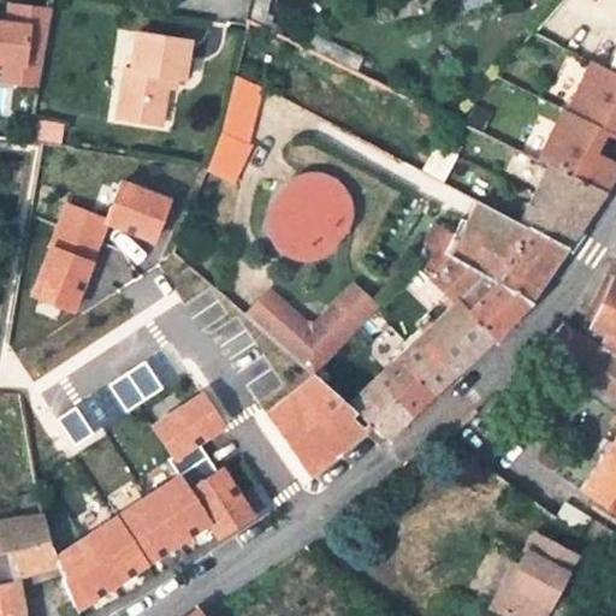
[(250,0),(247,17),(262,24),(266,0),(250,0)]
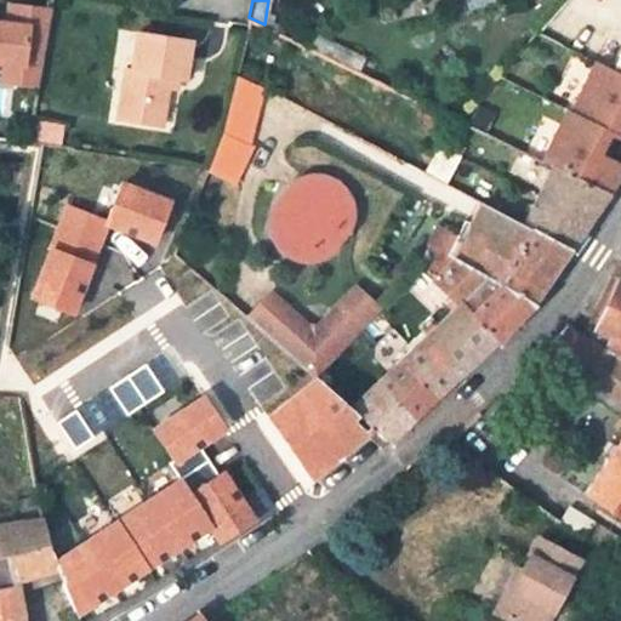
[(3,24),(0,24),(0,64),(39,69),(47,12),(5,7),(3,24)]
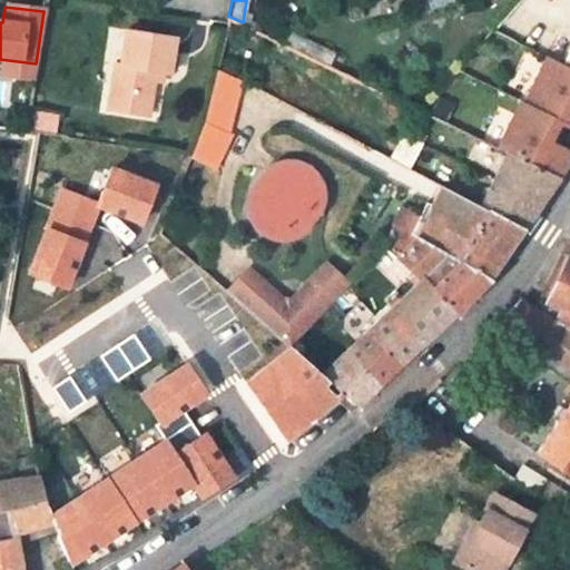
[(119,66),(115,66),(107,111),(147,118),(153,82),(154,74),(163,75),(168,76),(175,39),(126,32),(119,66)]
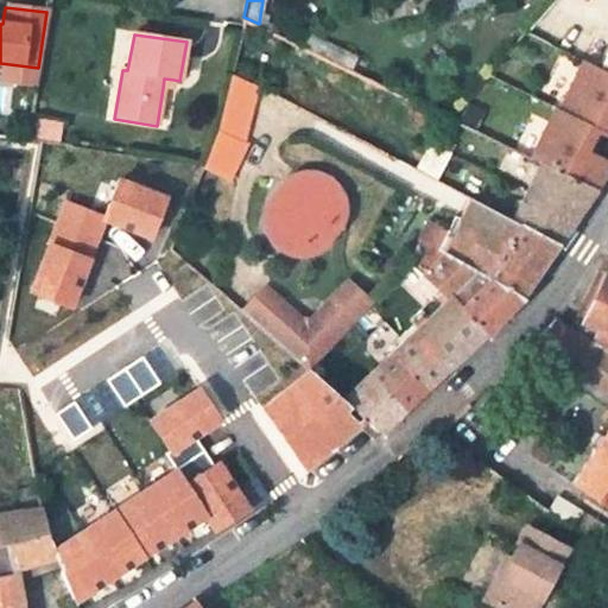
[(607,74),(582,62),(563,101),(559,112),(607,132),(607,74)]
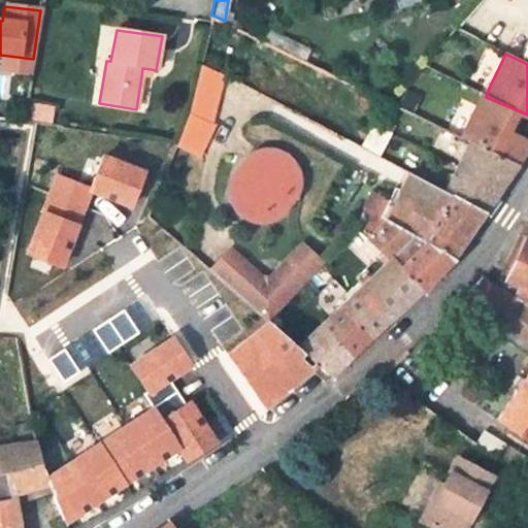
[(33,59),(0,55),(0,72),(31,76),(33,59)]
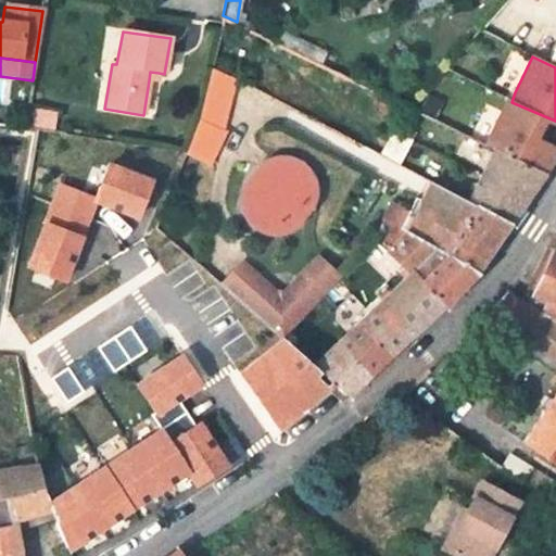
[(212,67),(205,92),(229,100),(236,79),(212,67)]
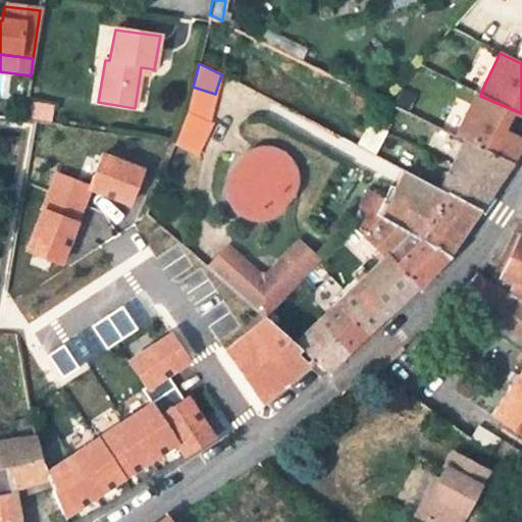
[(140,75),(148,76),(149,68),(141,67),(140,75)]
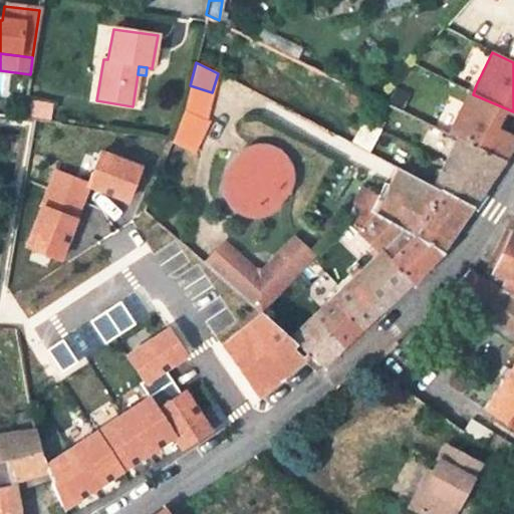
[(205,114),(212,92),(190,85),(186,103),(205,114)]
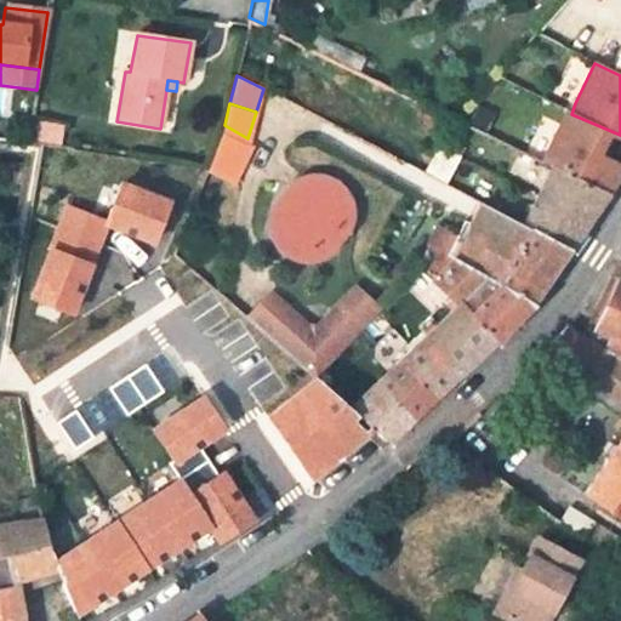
[(620,135),(571,114),(569,113),(546,161),(551,164),(563,170),(608,192),(620,172),(620,135)]
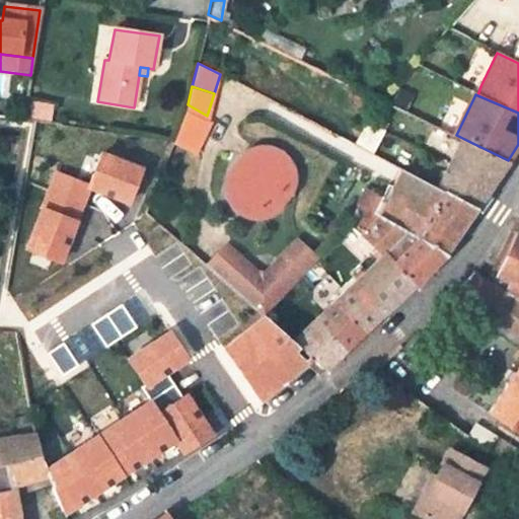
[(52,105),(33,102),(31,115),(51,118),(52,105)]
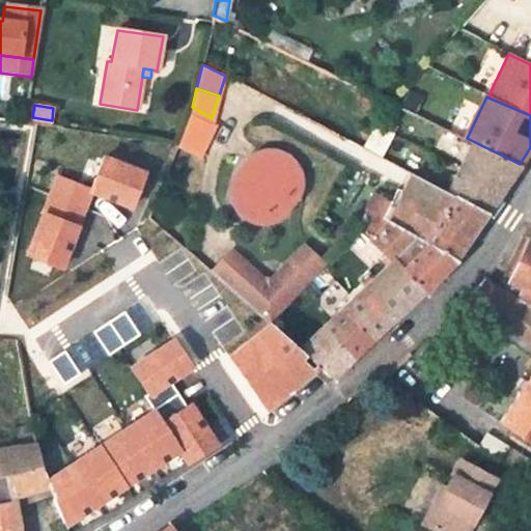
[(411,111),(398,105),(392,116),(426,134),(434,121),(411,111)]
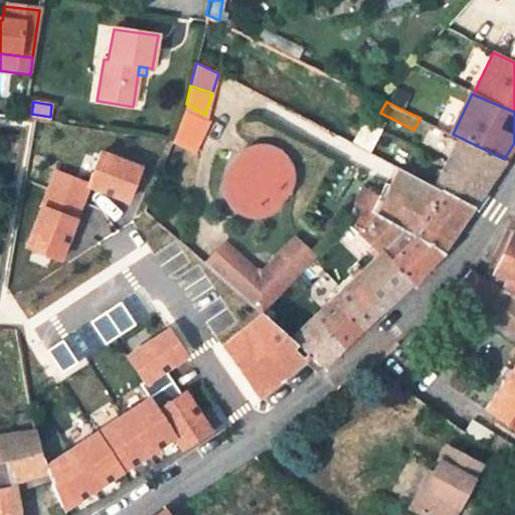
[(186,104),(182,115),(203,122),(205,115),(186,104)]
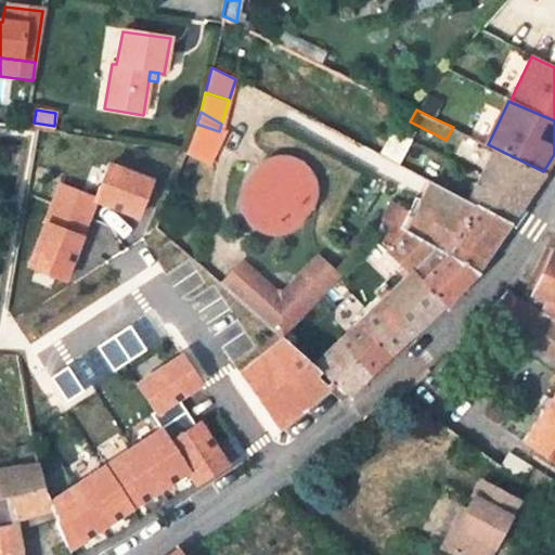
[(214,159),(224,133),(219,131),(196,124),(185,150),(214,159)]
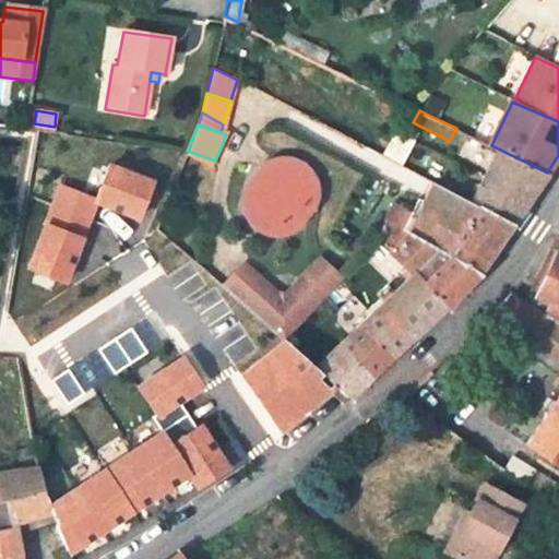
[(447,190),(452,177),(455,171),(401,147),(393,162),(436,183),(447,190)]
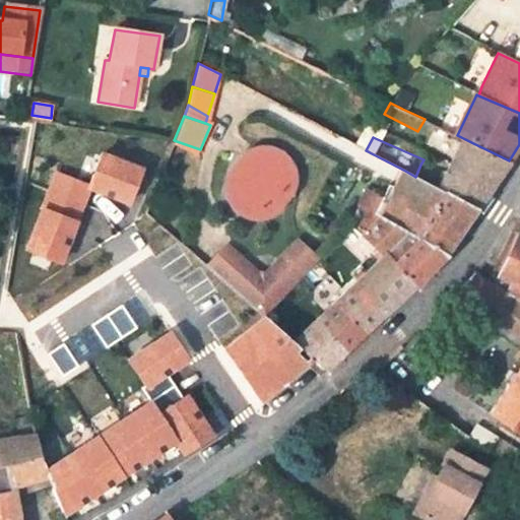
[(471,142),(461,137),(443,175),(420,165),(415,177),(437,188),(476,208),(485,193),(499,175),(509,160),(471,142)]
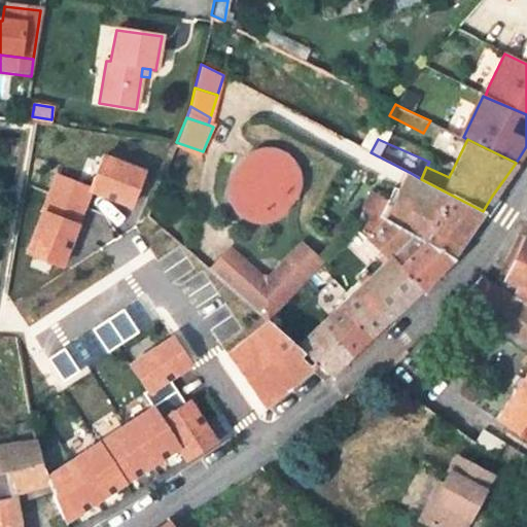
[(94,190),(141,204),(151,163),(104,150),(94,190)]
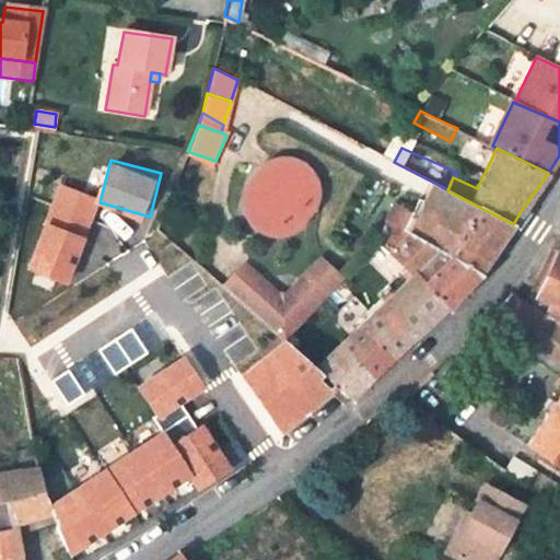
[(266,167),(256,175),(251,187),(251,199),(256,211),(265,220),(277,224),(289,223),(301,217),(308,207),(311,195),(308,182),(301,172),(290,165),(278,164),(266,167)]
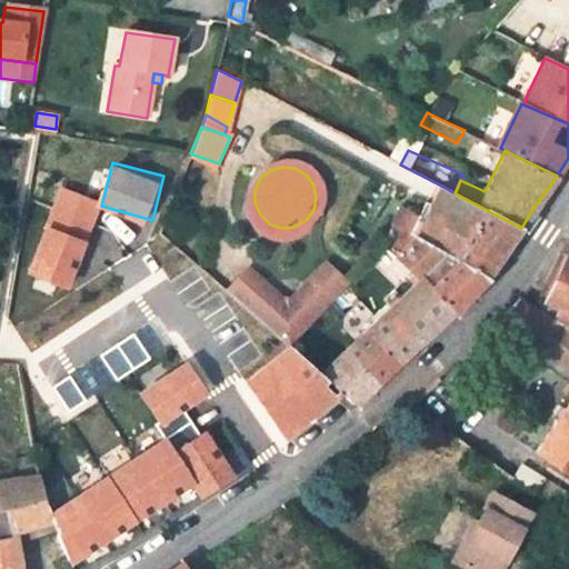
[(72,286),(106,200),(62,183),(29,269),(72,286)]
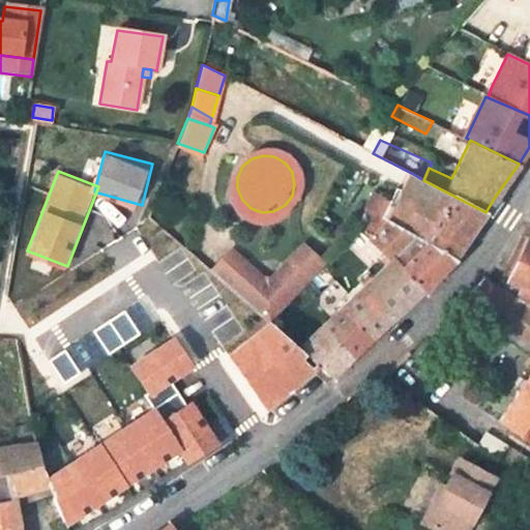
[(404,192),(395,188),(381,217),(387,221),(452,259),(459,251),(466,240),(486,212),(445,192),(423,180),(413,174),(404,192)]
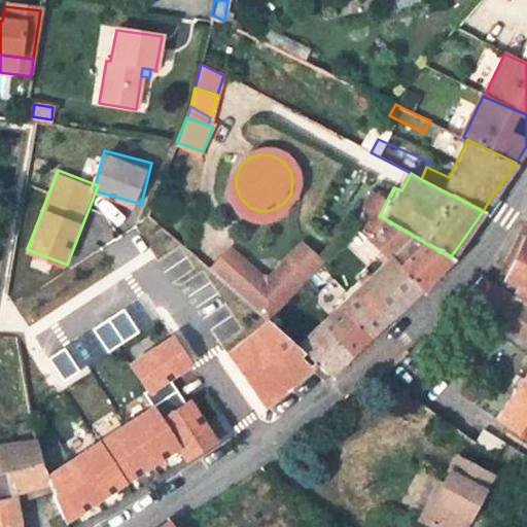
[(387,259),(419,289),(433,274),(450,257),(385,219),(366,239),(381,252),(387,259)]
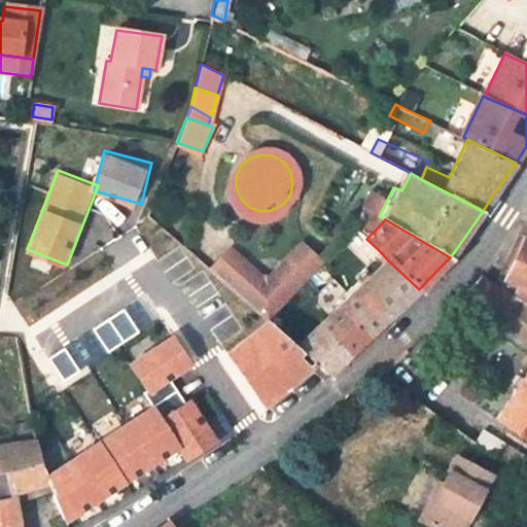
[(526,338),(526,232),(500,288),(494,284),(482,277),(461,296),(526,338)]
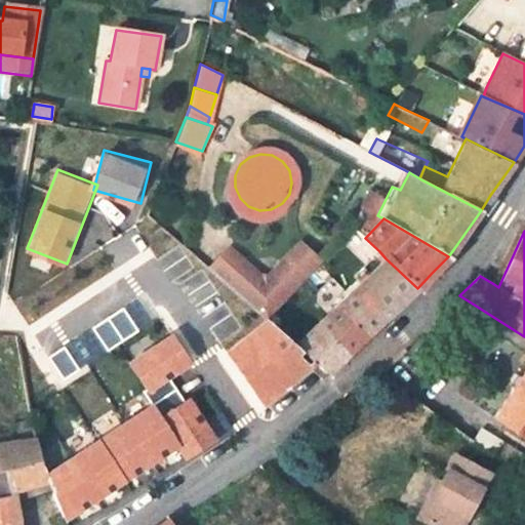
[(321,261),(298,241),(286,257),(307,276),(309,277),(321,261)]
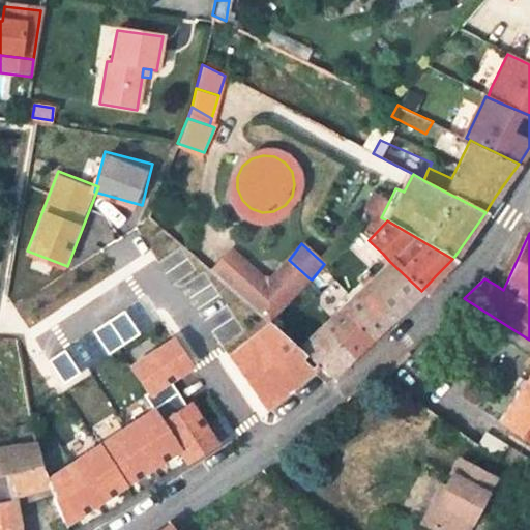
[(312,280),(310,278),(289,260),(270,278),(261,276),(230,249),(210,269),(268,321),(312,280)]
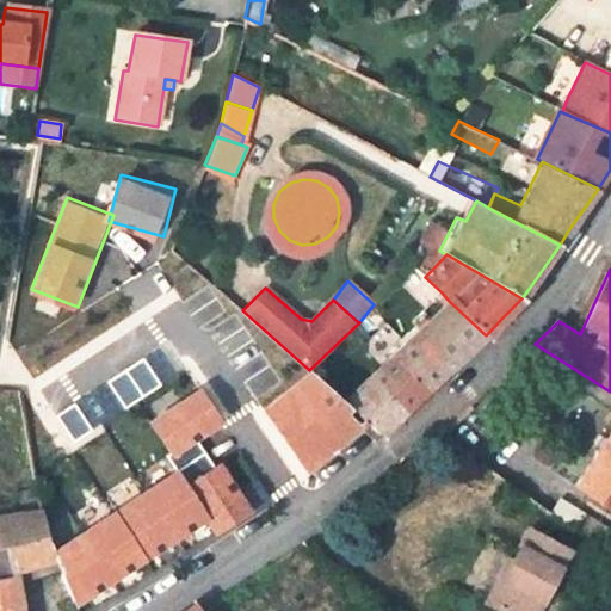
[(429,390),(486,335),(449,301),(392,357),(429,390)]
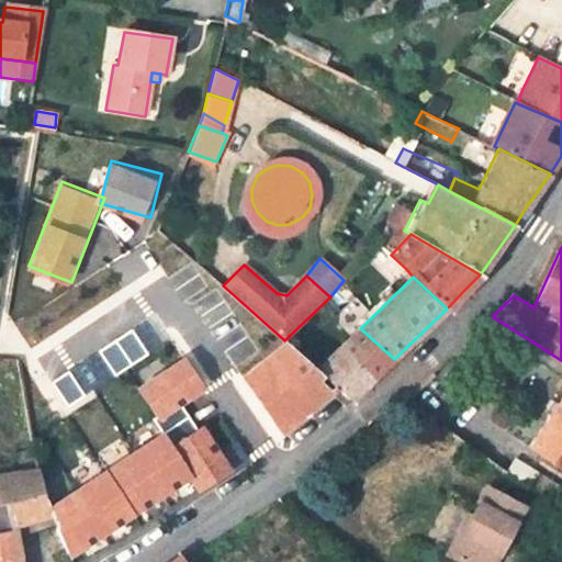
[(384,368),(394,359),(360,328),(338,349),(373,379),(384,368)]
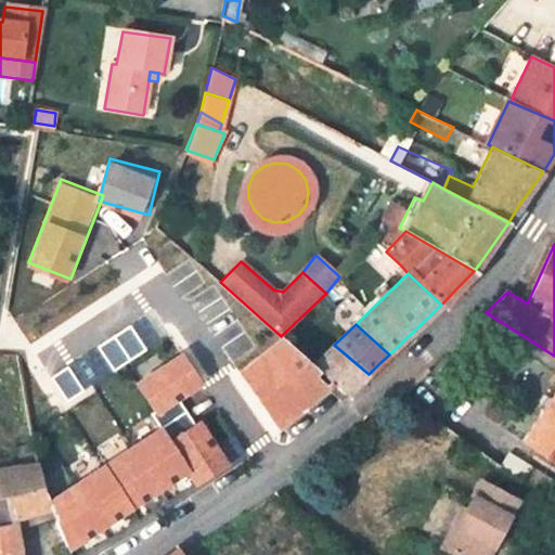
[(134,328),(100,343),(110,366),(144,352),(134,328)]
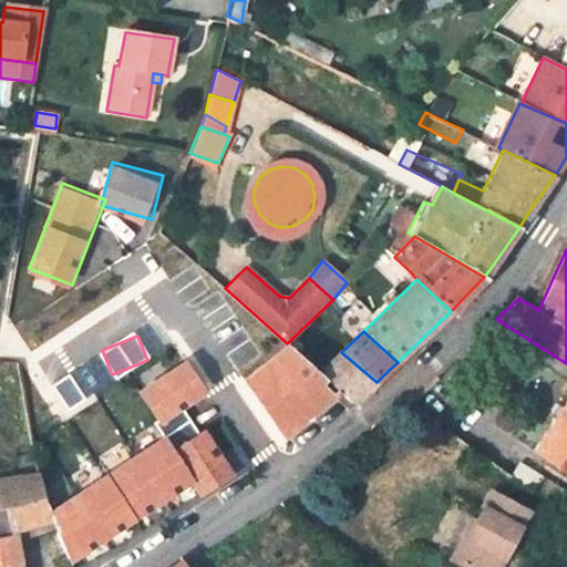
[(367,391),(377,382),(341,352),(320,372),(354,403),(367,391)]
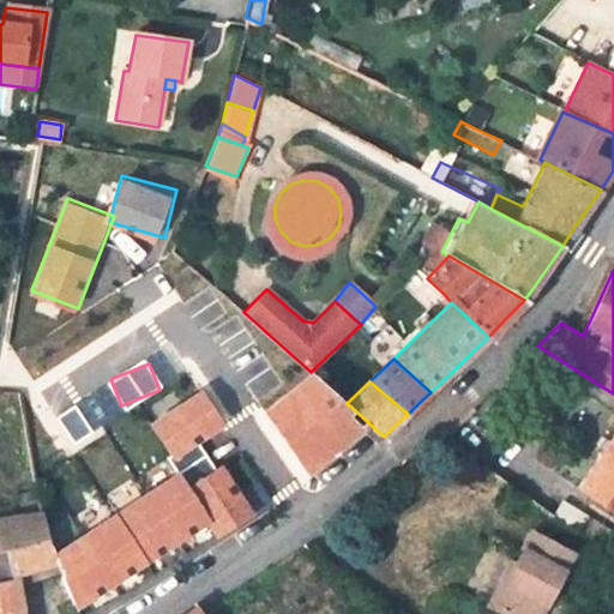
[(578,487),(613,511),(613,431),(612,435),(578,487)]
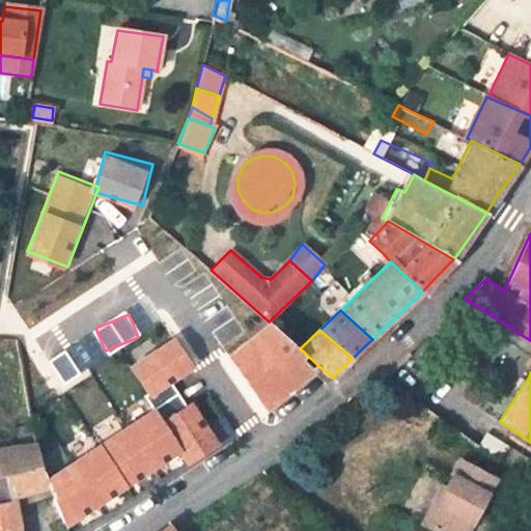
[(30,428),(10,431),(11,441),(12,446),(36,443),(32,442),(30,428)]
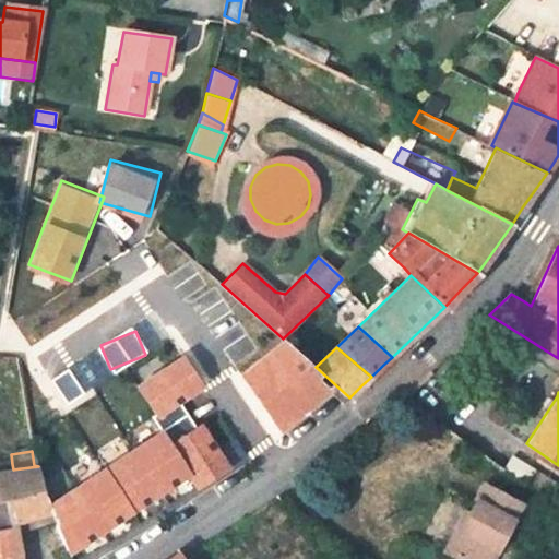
[(533,471),(511,458),(503,468),(525,483),(533,471)]
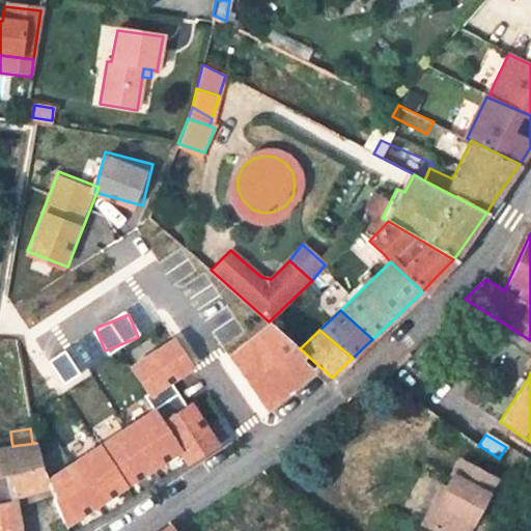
[(0,447),(12,446),(11,441),(6,442),(3,439),(0,438),(0,447)]
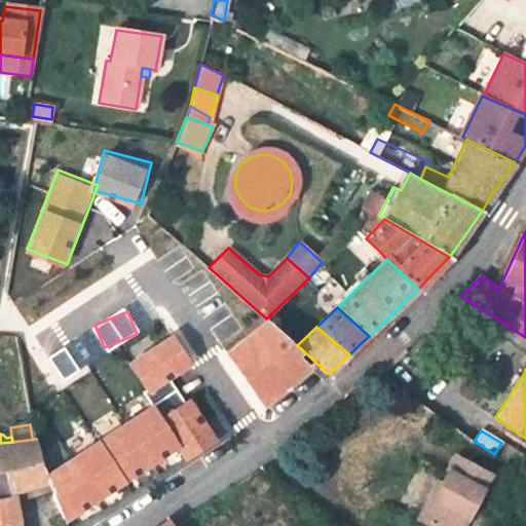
[(0,471),(5,471),(13,493),(19,491),(49,482),(40,460),(36,439),(12,442),(0,443),(0,471)]
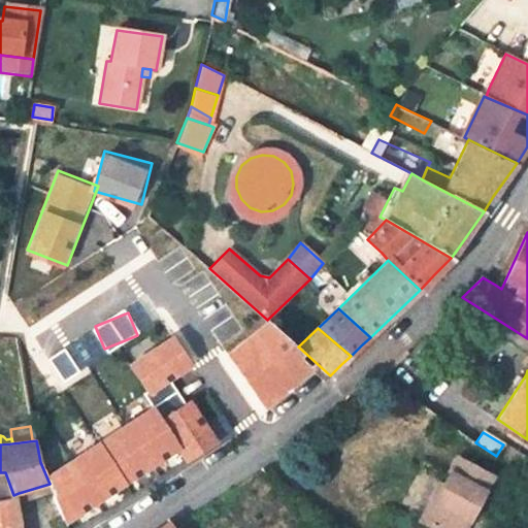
[(66,527),(130,491),(101,449),(50,484),(66,527)]
